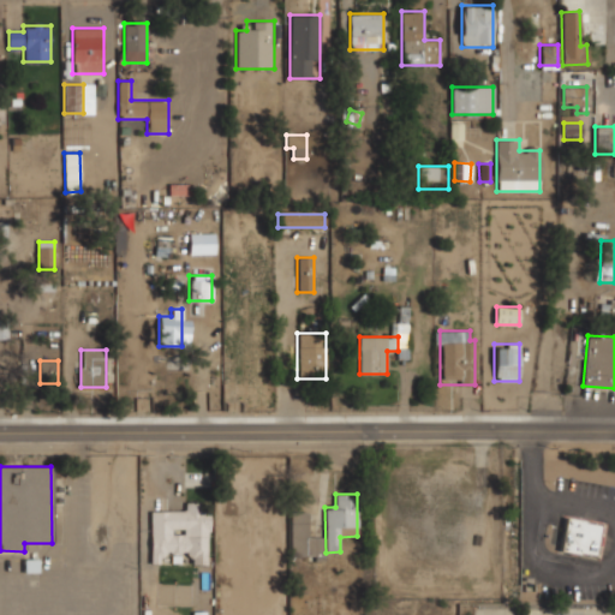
[(150,511),(151,563),(167,563),(167,561),(180,561),(180,554),(191,554),(191,565),(208,565),(208,502),(185,502),(185,511),(150,511)]
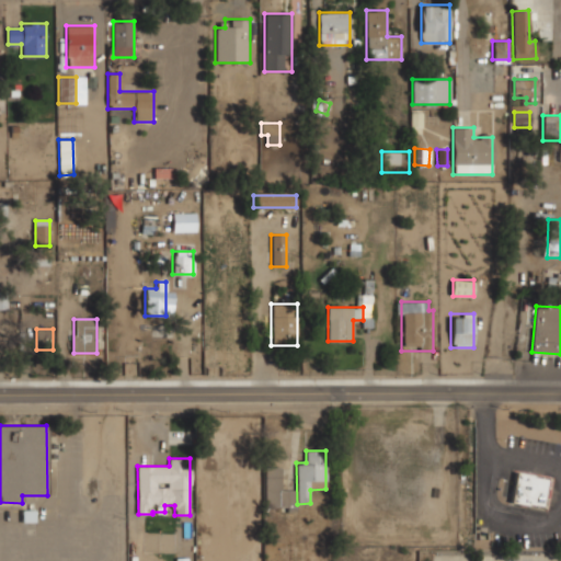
[(295,507),(295,476),(281,476),(281,467),(264,467),(265,508),(295,507)]
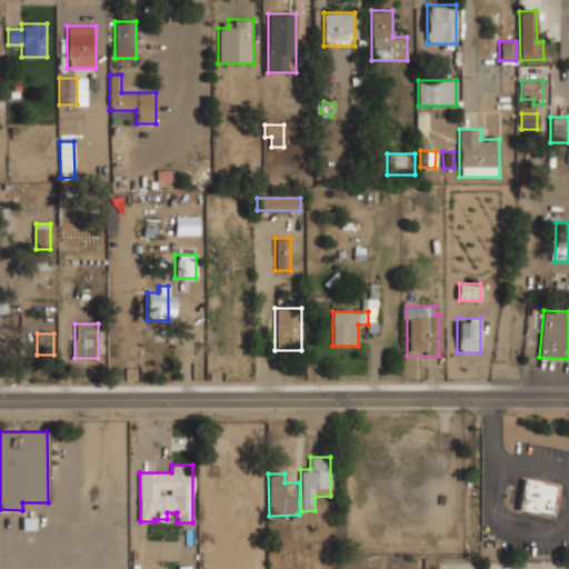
[(519,511),(552,513),(553,482),(521,481),(519,511)]
